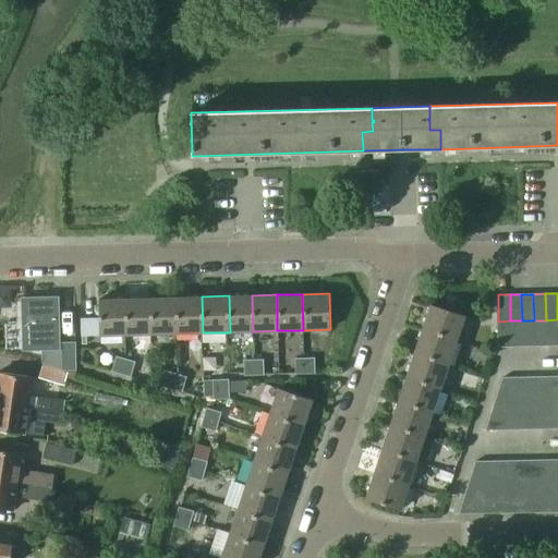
[(253,331),(252,295),(229,295),(230,332),(253,331)]
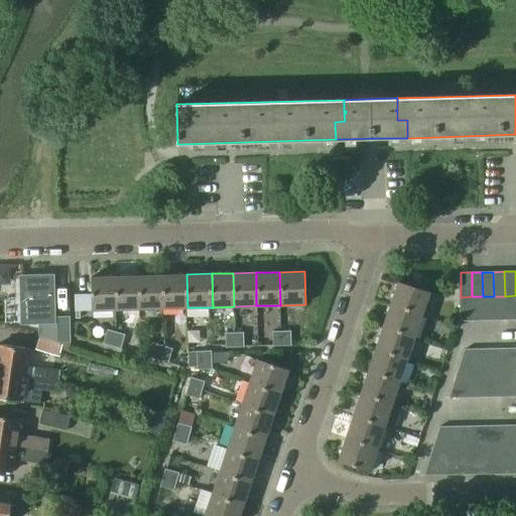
[(164,308),(163,274),(139,275),(139,308),(164,308)]
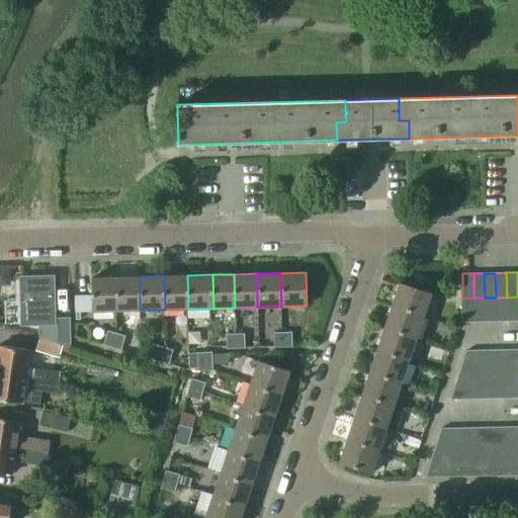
[(188,309),(187,275),(164,275),(165,310),(188,309)]
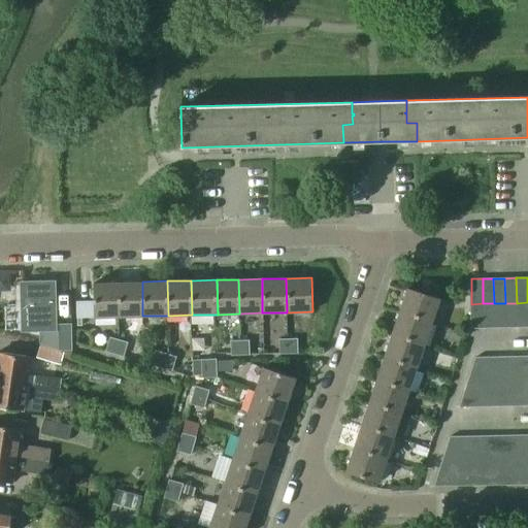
[(142,316),(142,282),(119,283),(119,317),(142,316)]
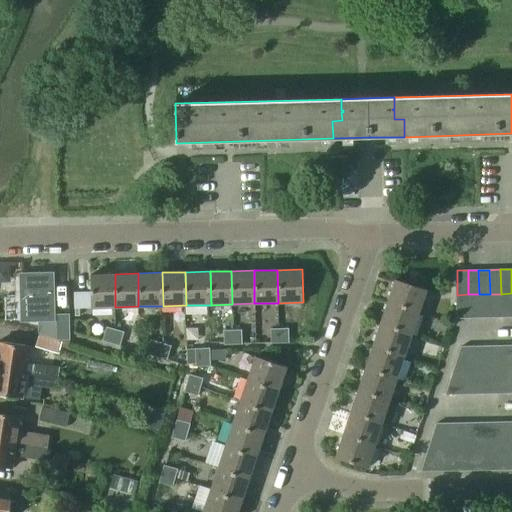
[(115,307),(115,274),(91,274),(91,307),(115,307)]
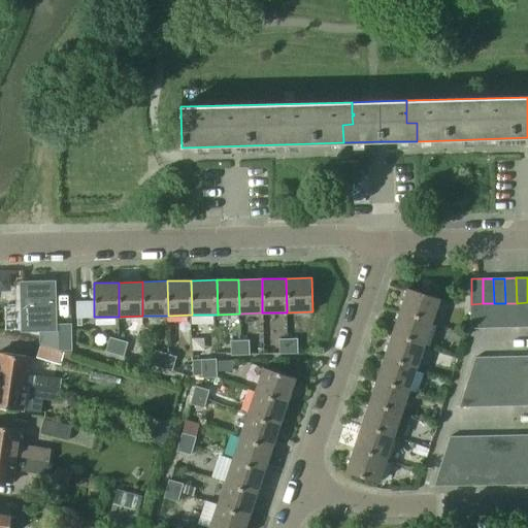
[(23,294),(24,330),(55,330),(54,284),(33,284),(33,294),(23,294)]
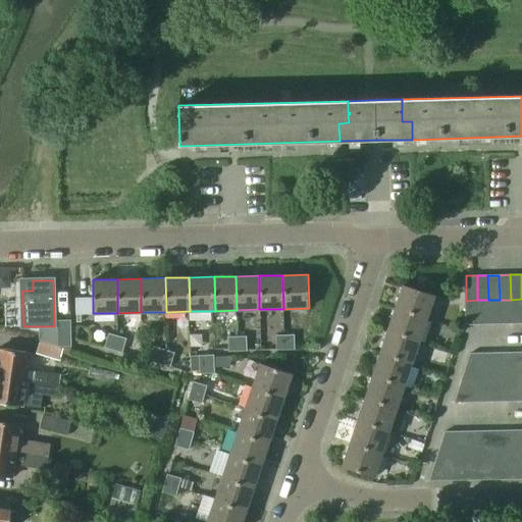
[(404,284),(397,307),(428,318),(435,296),(404,284)]
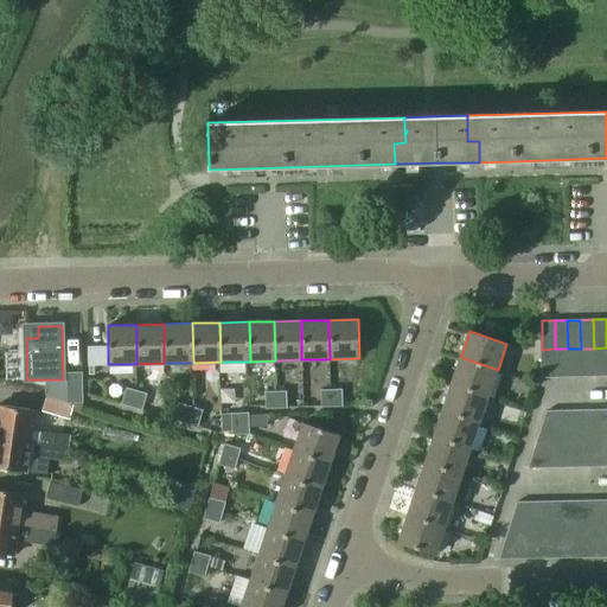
[(606,376),(606,347),(594,349),(595,377),(606,376)]
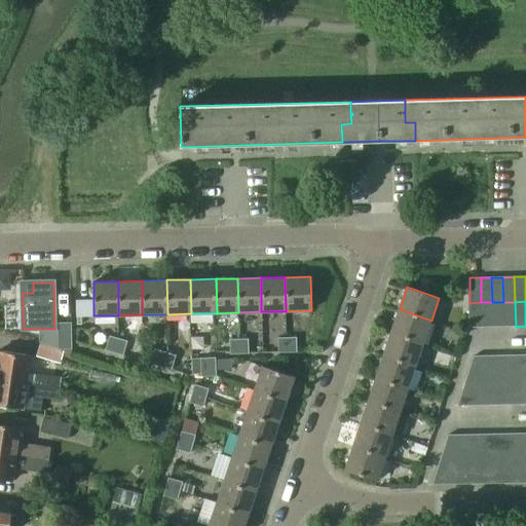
[(482,328),(481,302),(470,303),(471,328),(482,328)]
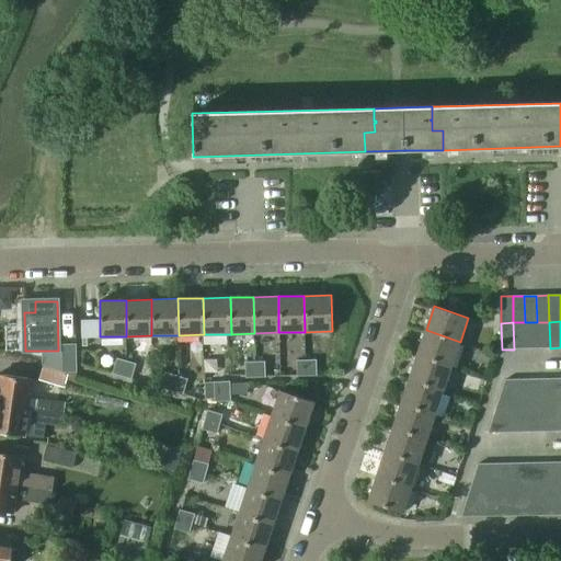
[(525,348),(525,322),(513,322),(514,350),(525,348)]
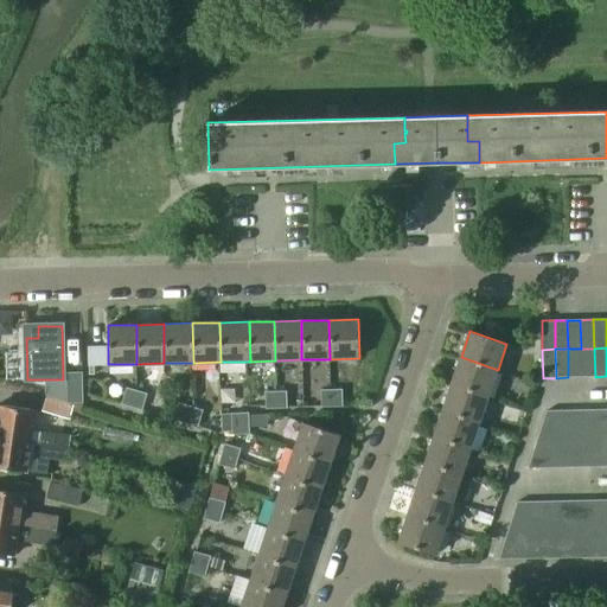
[(582,377),(581,349),(568,349),(568,377),(582,377)]
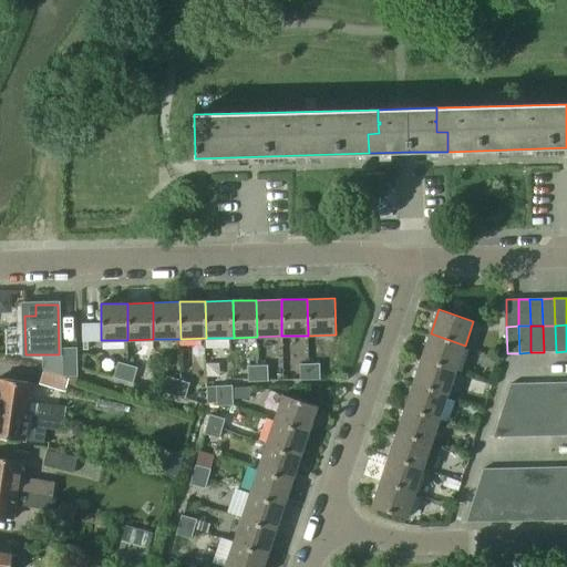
[(556,352),(555,326),(543,326),(544,352),(556,352)]
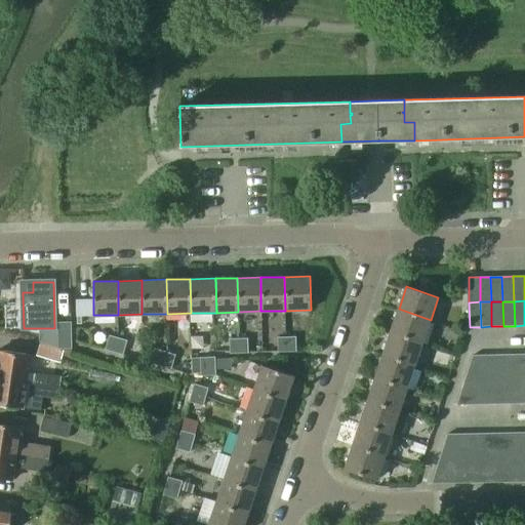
[(423,340),(431,320),(399,309),(392,330),(423,340)]
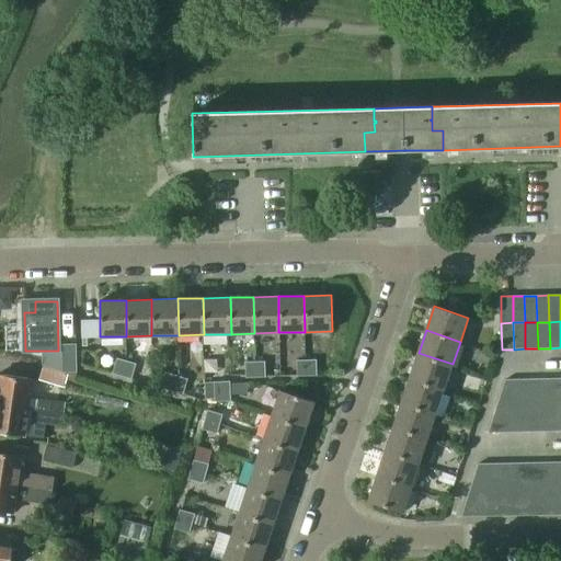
[(77,371),(76,343),(64,343),(65,371),(77,371)]
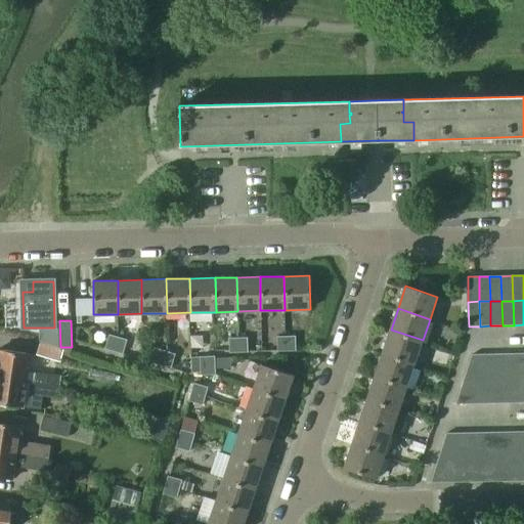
[(56,329),(44,329),(44,344),(57,344),(56,329)]
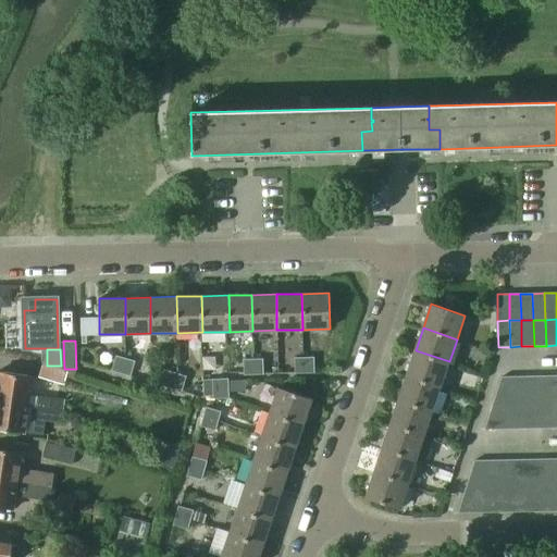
[(441,386),(449,361),(416,350),(407,374),(441,386)]
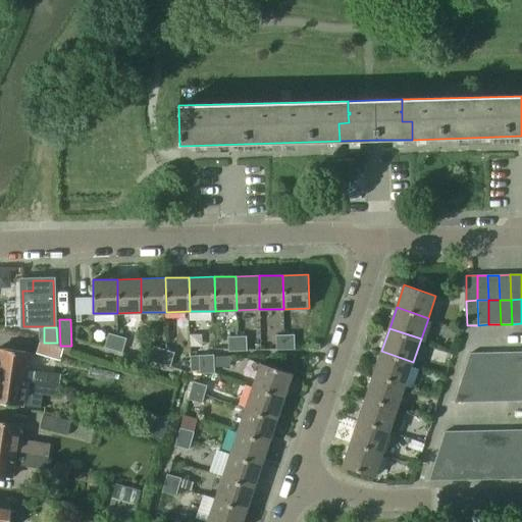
[(113,350),(117,336),(109,333),(105,348),(113,350)]
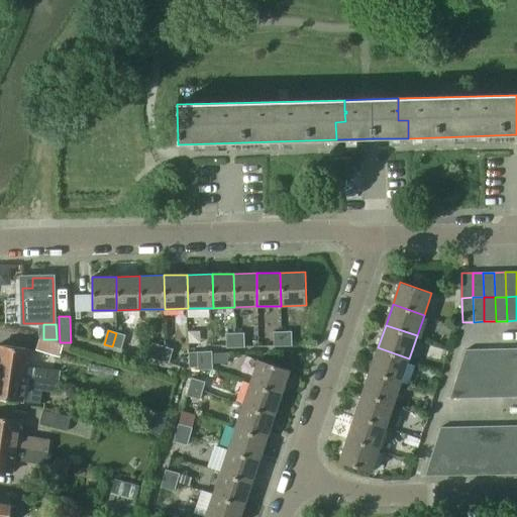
[(283,346),(283,332),(274,332),(274,346),(283,346)]
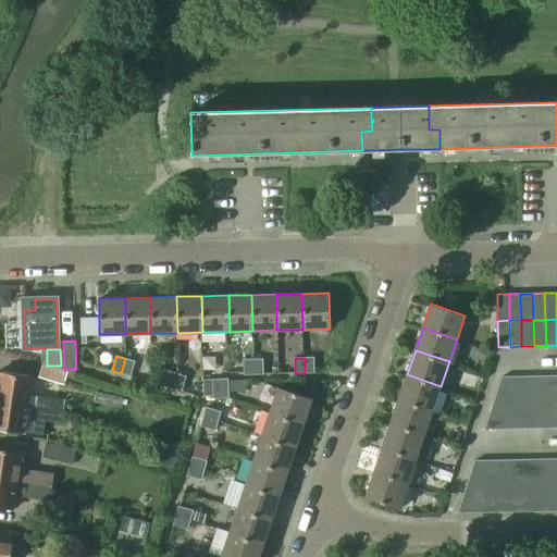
[(313,358),(305,358),(305,373),(314,372),(313,358)]
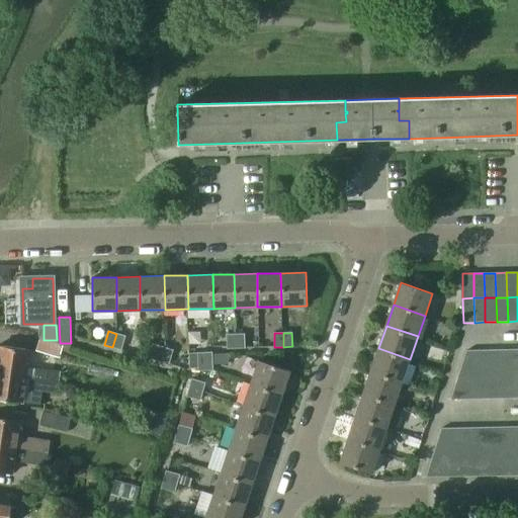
[(125,336),(116,334),(112,347),(121,350),(125,336)]
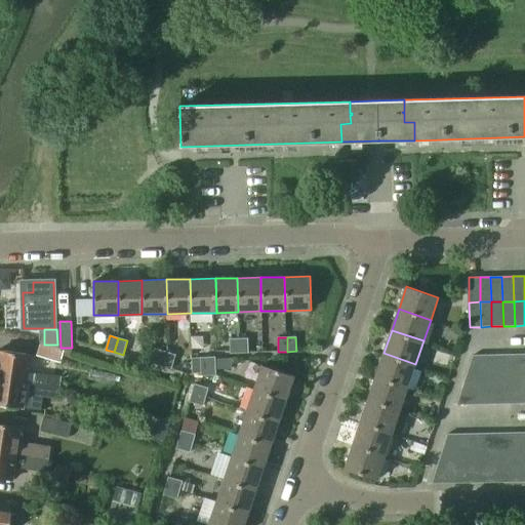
[(240,353),(240,338),(230,338),(231,353),(240,353)]
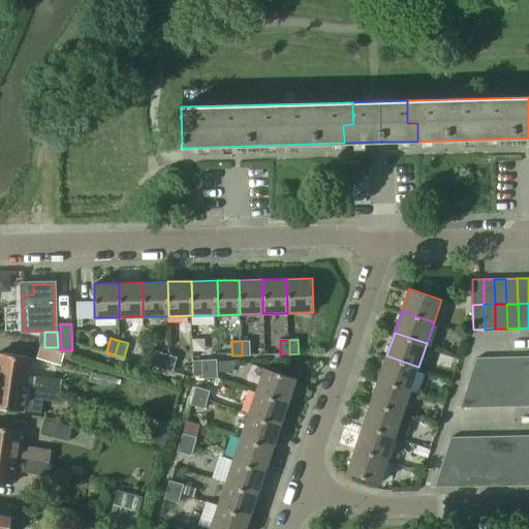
[(250,341),(242,341),(242,355),(251,354),(250,341)]
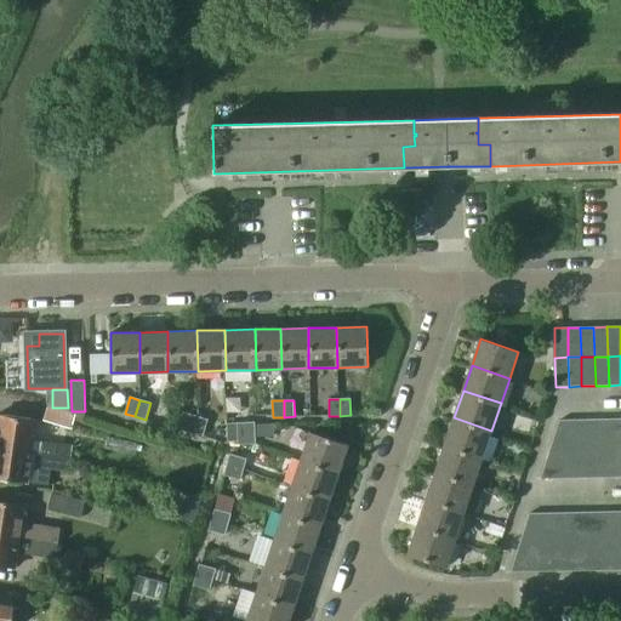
[(75,416),(47,408),(43,422),(72,429),(75,416)]
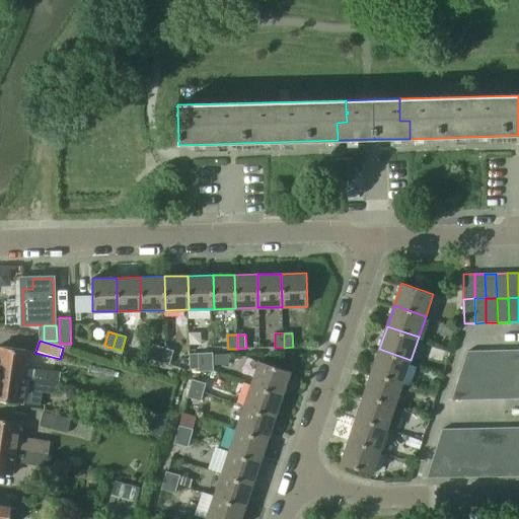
[(160,362),(165,349),(156,346),(152,360),(160,362)]
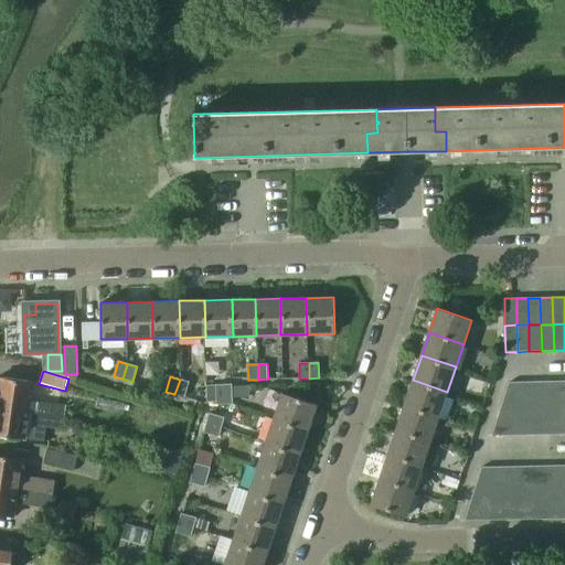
[(29,401),(31,383),(0,379),(0,406),(28,411),(64,416),(66,405),(29,401)]
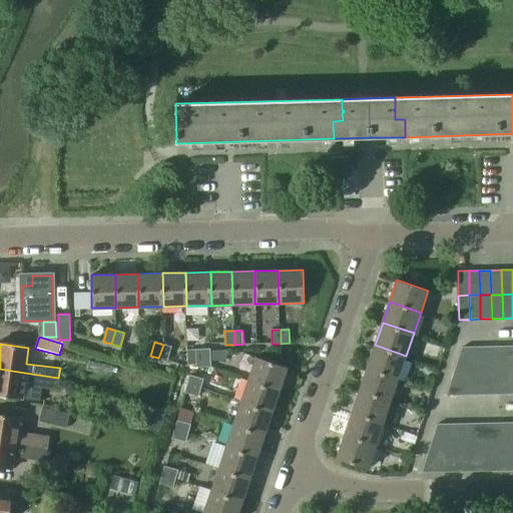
[(171,347),(163,345),(158,358),(167,361),(171,347)]
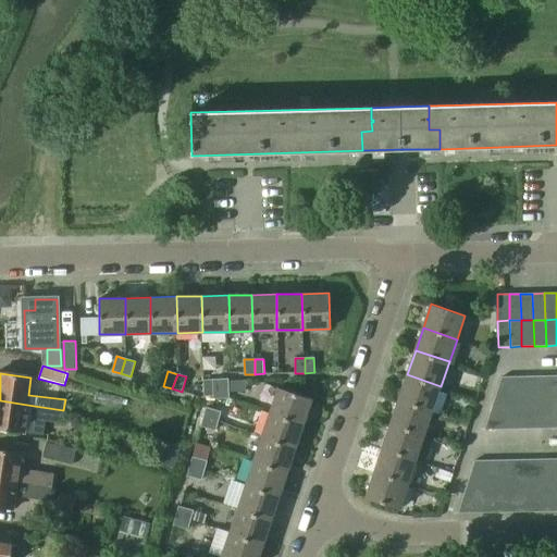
[(432,412),(441,386),(407,374),(398,400),(432,412)]
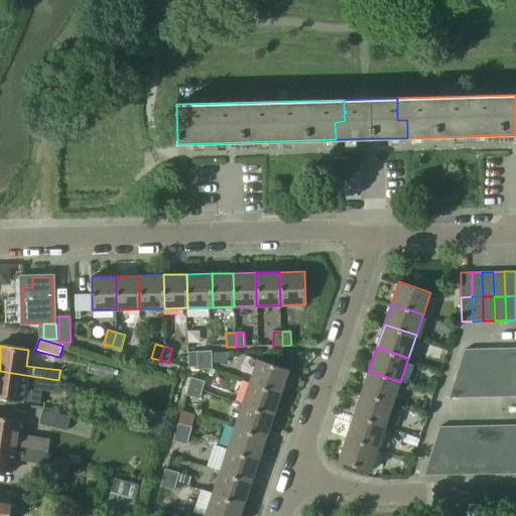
[(511,373),(510,349),(500,350),(500,373),(511,373)]
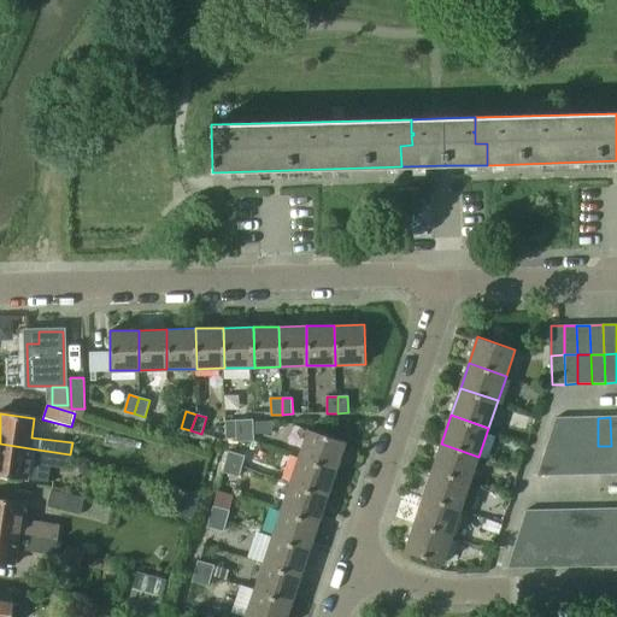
[(573,430),(573,418),(557,418),(553,430),(573,430)]
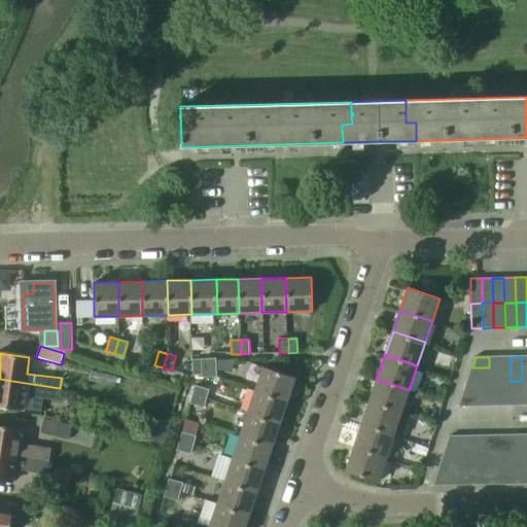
[(500,382),(499,357),(489,357),(489,367),(489,375),(489,382),(500,382)]
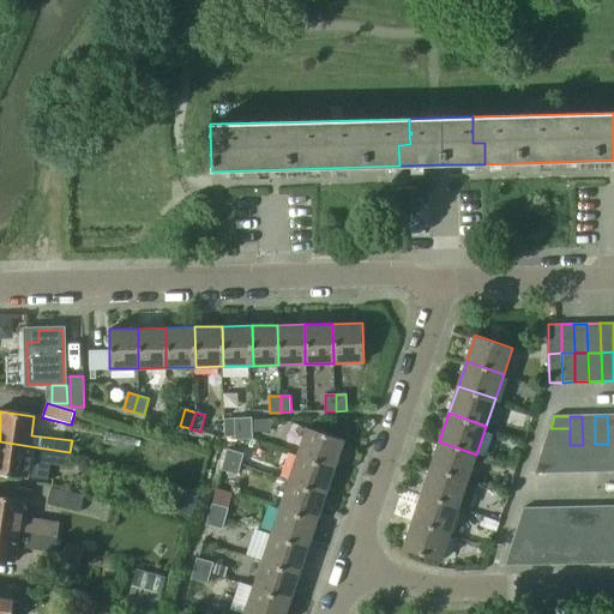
[(595,444),(595,416),(582,416),(583,445),(595,444)]
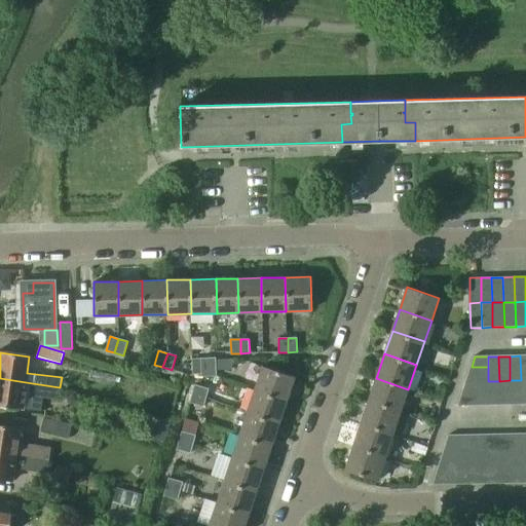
[(216,367),(215,358),(200,359),(201,367),(216,367)]
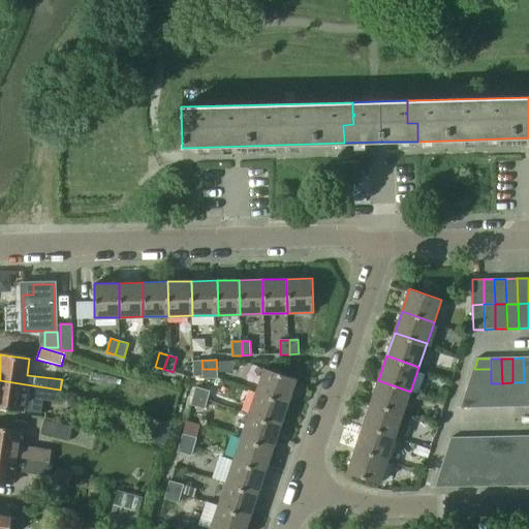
[(217,378),(217,369),(203,369),(203,378),(217,378)]
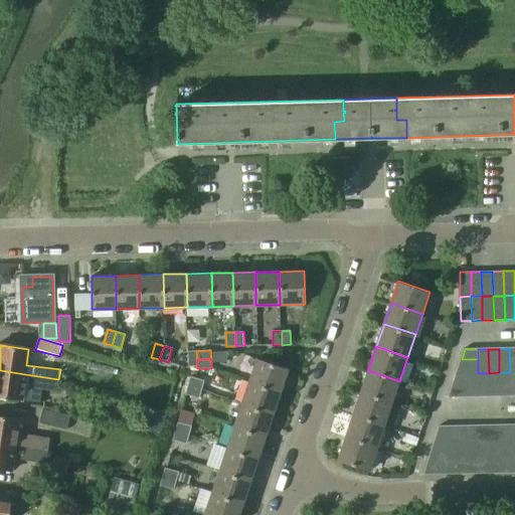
[(288,369),(256,359),(249,381),(281,391),(288,369)]
